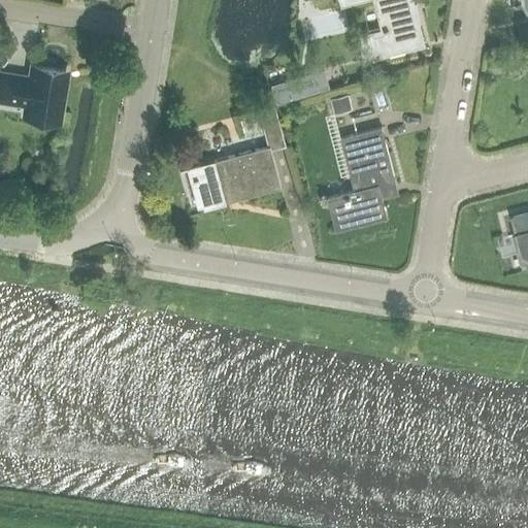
[(342,0),(343,2),(353,0),(376,0),(385,31),(363,37),(367,57),(388,52),(389,54),(405,50),(404,47),(422,43),(417,21),(418,21),(418,19),(411,21),(408,8),(415,7),(415,6),(413,6),(410,0),(342,0)]
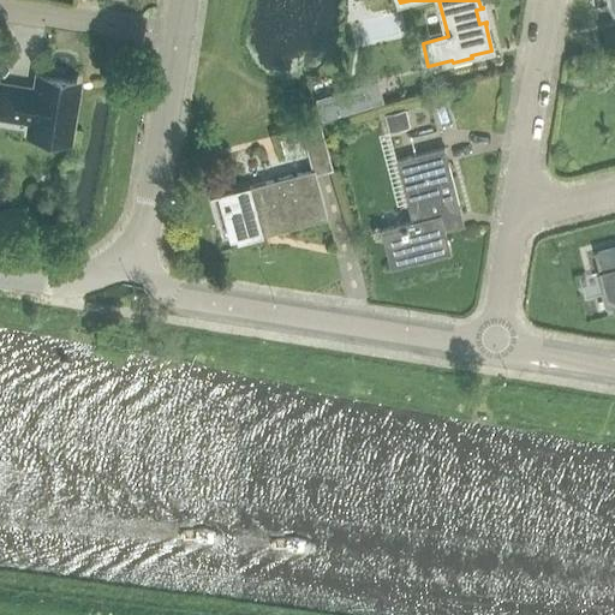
[(77,83),(40,77),(36,95),(29,94),(30,90),(1,85),(0,96),(0,117),(33,121),(31,129),(69,135),(77,83)]
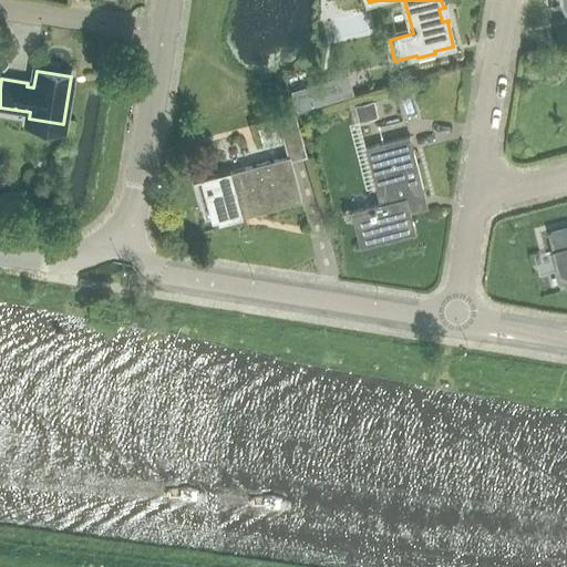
[(347,79),(292,94),(297,110),(351,94),(347,79)]
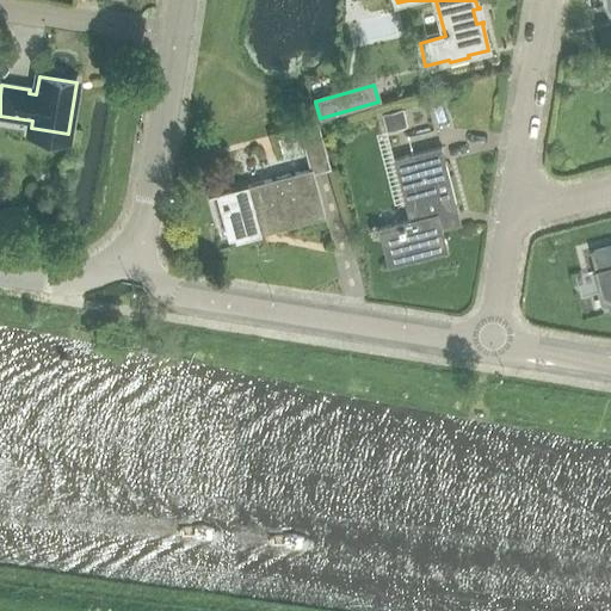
[(403,109),(383,113),(388,131),(408,127),(403,109)]
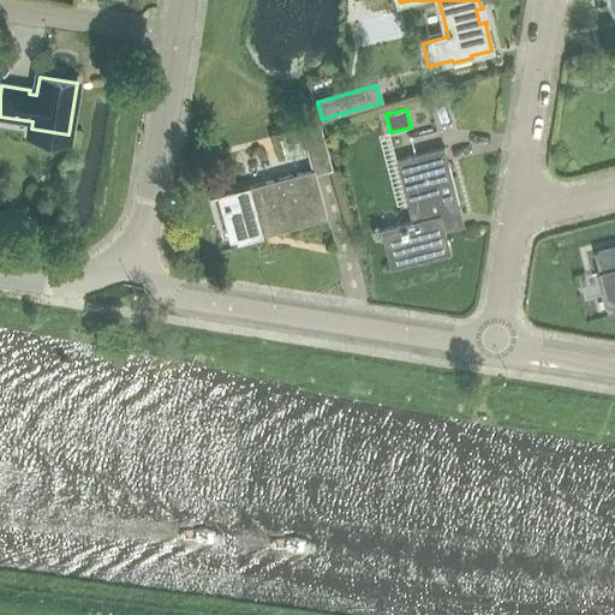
[(320,124),(300,129),(300,130),(311,171),(312,171),(314,175),(333,171),(320,124)]
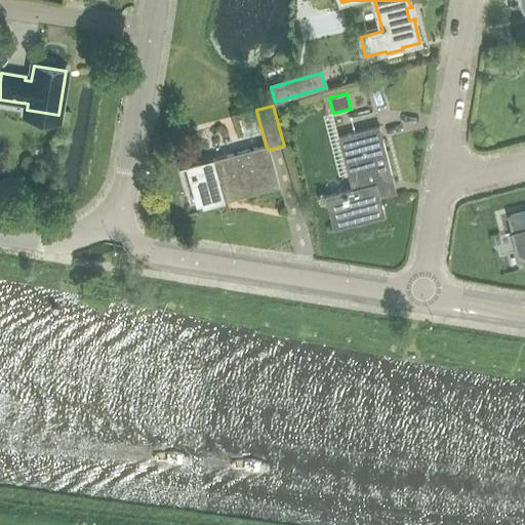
[(378,126),(338,136),(352,189),(325,196),(333,229),(335,228),(333,224),(353,218),(354,223),(386,215),(377,184),(393,179),(392,176),(392,177),(382,142),(384,142),(382,139),(380,139),(378,129),(379,129),(378,126)]
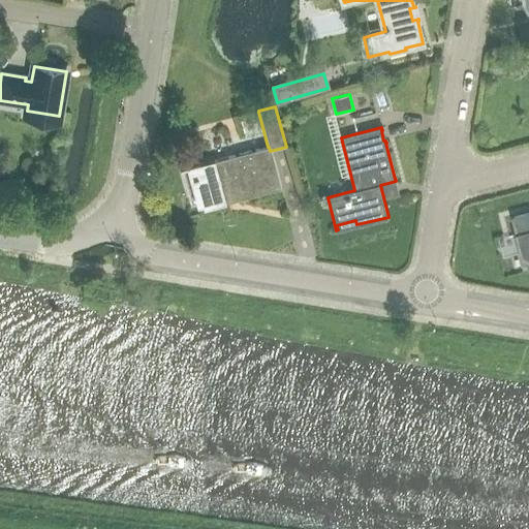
[(234,156),(181,169),(181,170),(186,169),(192,168),(194,178),(193,178),(194,183),(195,183),(203,207),(201,207),(203,210),(224,204),(223,198),(238,195),(239,199),(280,189),(270,151),(269,147),(268,147),(245,153),(234,156)]
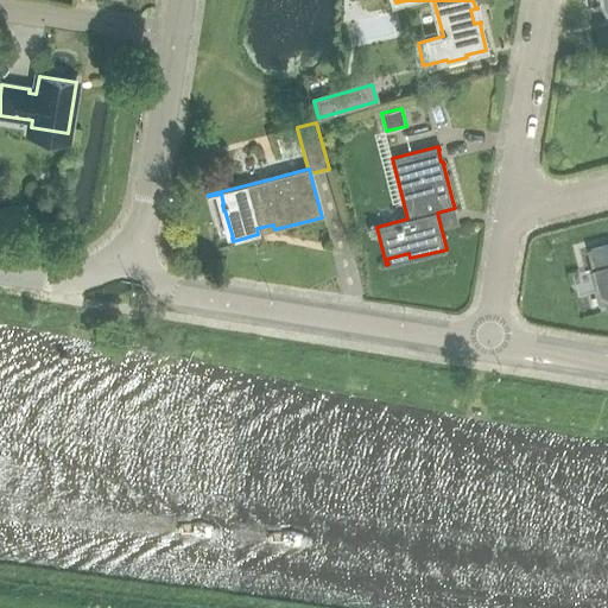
[(607,247),(590,252),(603,302),(607,299),(607,247)]
